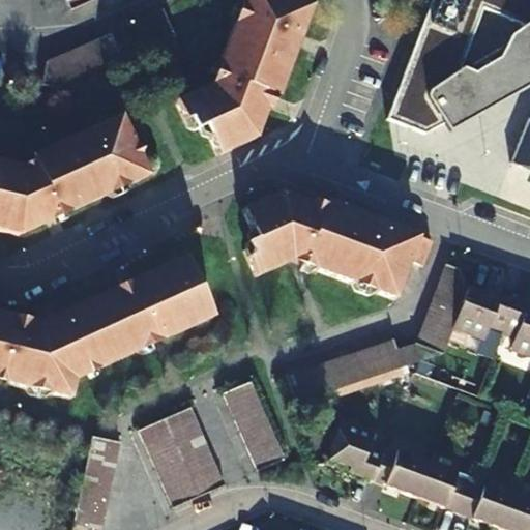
[(65,0),(71,11),(94,0),(65,0)]
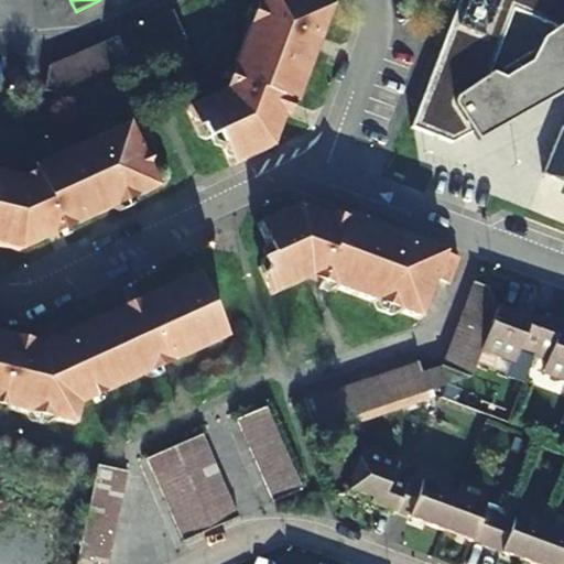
[(246,28),(231,65),(237,67),(231,82),(226,80),(221,90),(216,94),(186,108),(195,128),(204,123),(210,138),(220,132),(226,147),(223,149),(231,166),(270,149),(286,104),(292,105),(304,71),(300,69),(307,51),(311,53),(312,52),(314,53),(332,7),(313,0),(256,0),(261,2),(251,29),(246,28)]
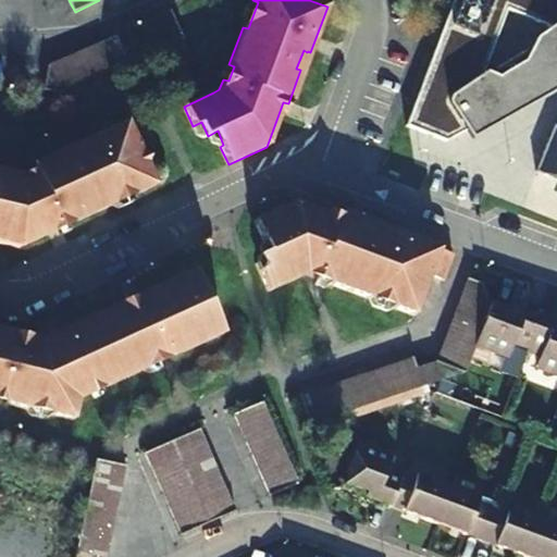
[(247,2),(239,22),(243,27),(248,28),(258,2),(252,0),(247,2)]
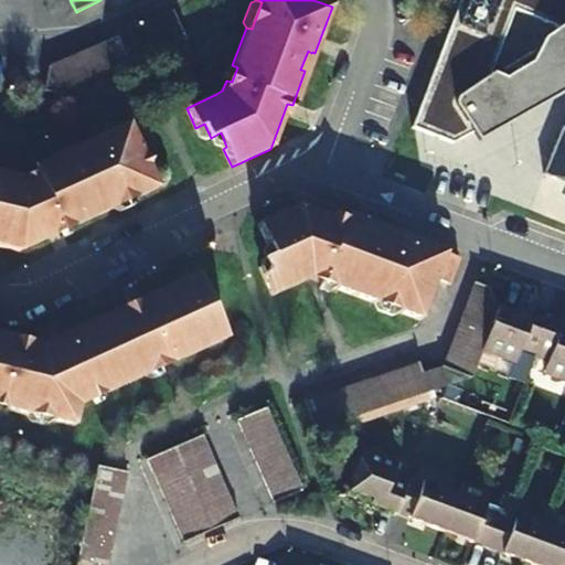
[(564,0),(458,0),(411,128),(451,144),(508,114),(564,76),(564,0)]
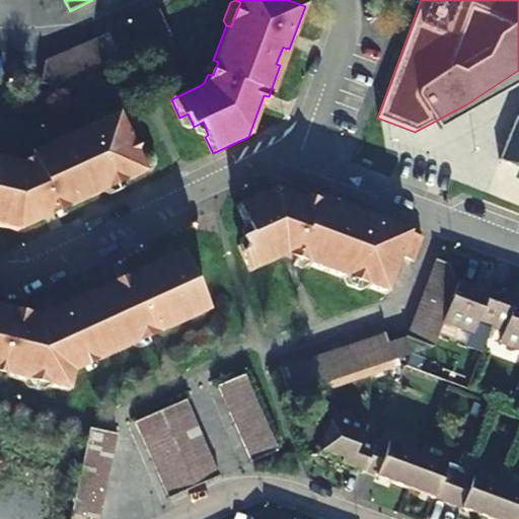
[(158,10),(133,21),(144,47),(169,34),(158,10)]
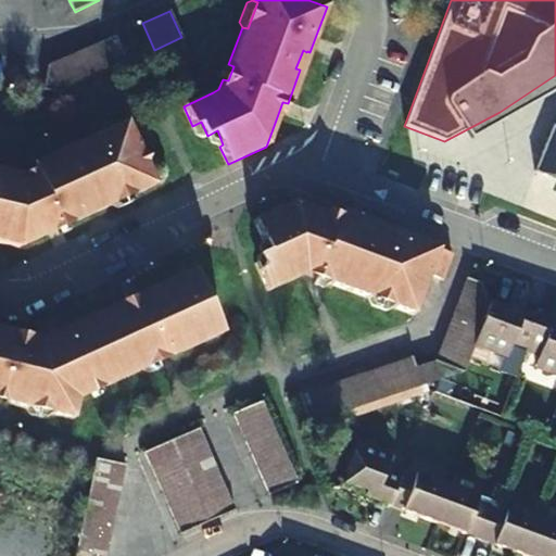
[(126,63),(115,36),(49,66),(43,93),(61,93),(127,65),(126,63)]
